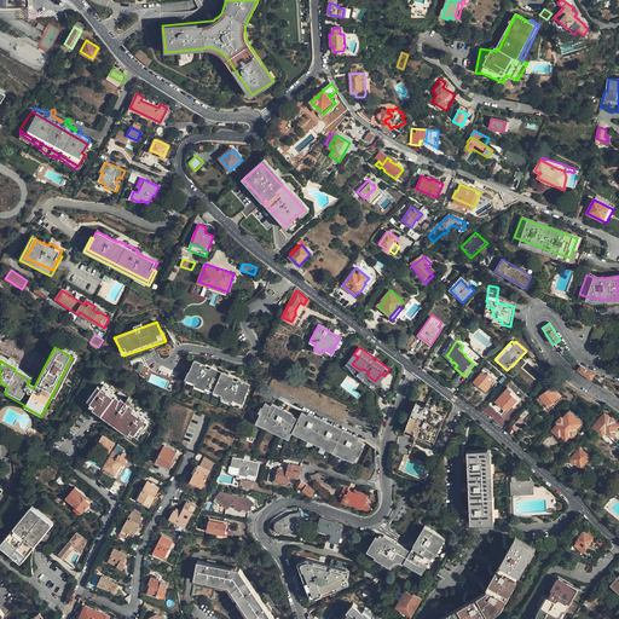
[(358,357),(353,354),(343,368),(375,391),(385,376),(381,374),(375,381),(366,375),(369,372),(363,369),(360,370),(352,364),(358,357)]
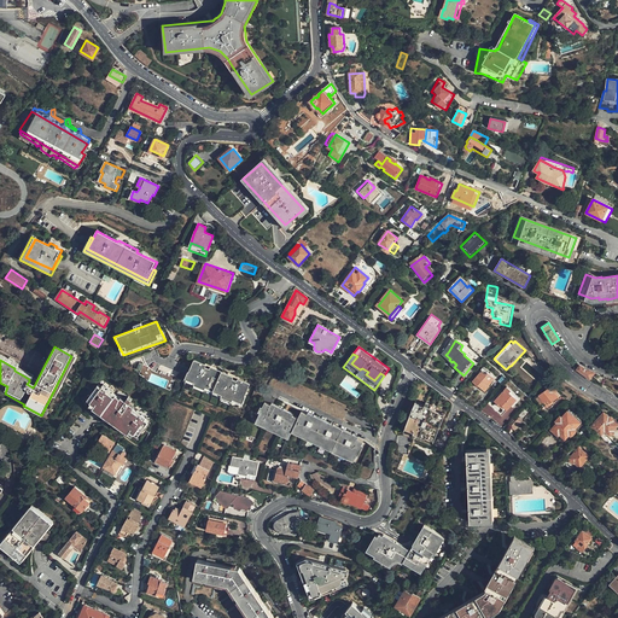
[(194,359),(185,383),(240,407),(251,383),(194,359)]
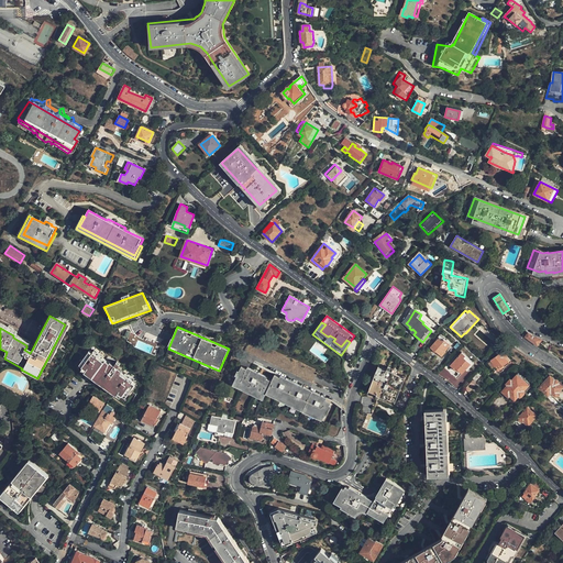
[(528,333),(526,338),(531,341),(538,345),(542,340),(538,338),(534,337),(531,334),(528,333)]
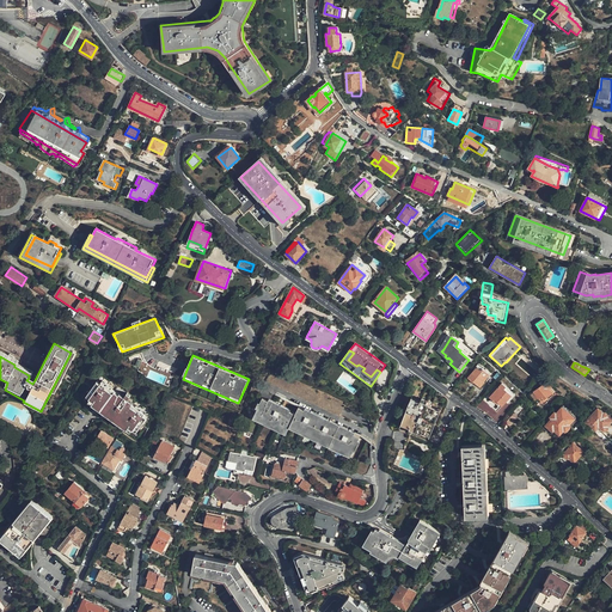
[(484,381),(490,374),(483,368),(482,369),(478,366),(469,378),(473,383),(475,381),(481,387),(484,383),(484,381)]
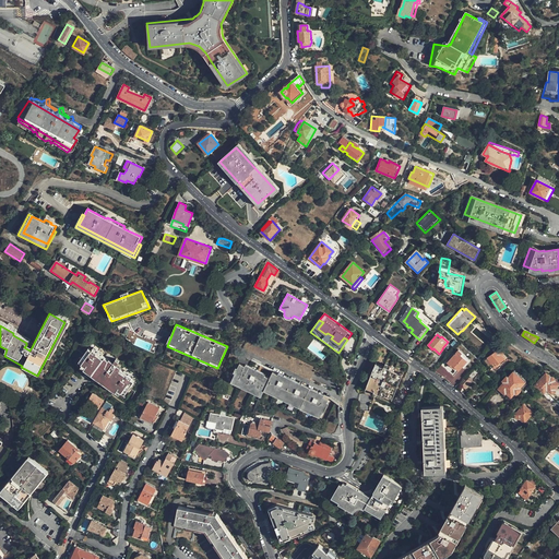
[(324,347),(314,340),(311,344),(321,352),(324,347)]
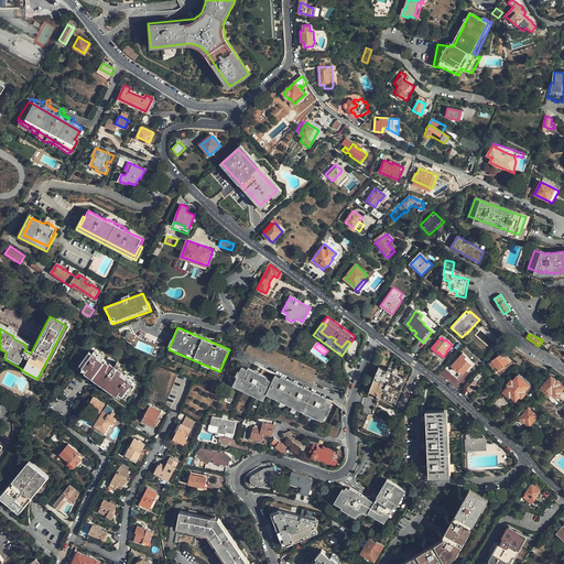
[(134,380),(120,370),(123,366),(120,364),(117,367),(95,350),(83,367),(122,396),(134,380)]
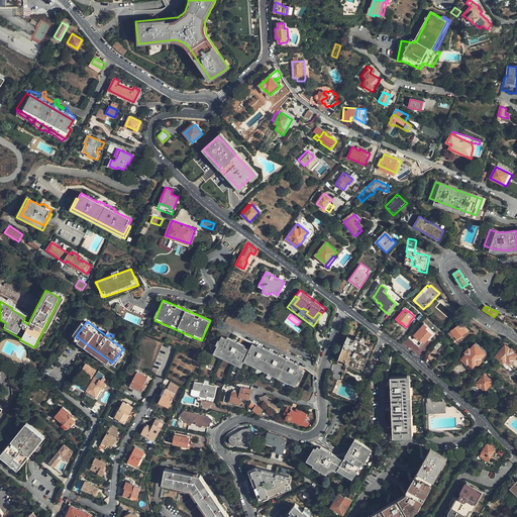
[(450,332),(455,337),(458,335),(460,337),(467,332),(463,328),(466,326),(467,324),(467,323),(467,322),(466,322),(464,321),(463,321),(462,322),(450,332)]
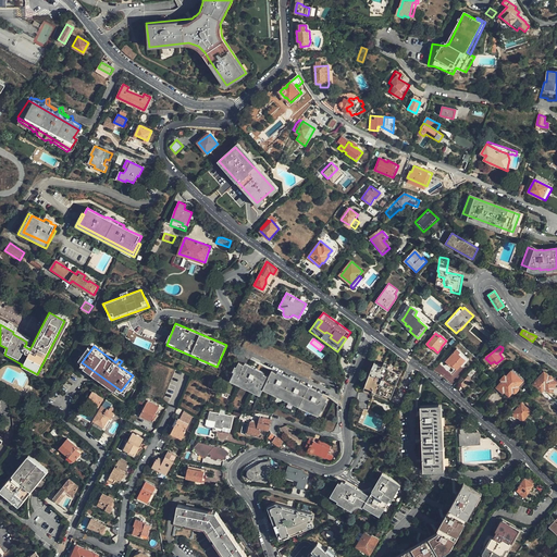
[(466,359),(459,354),(461,351),(457,348),(446,362),(449,366),(452,364),(457,370),(466,359)]
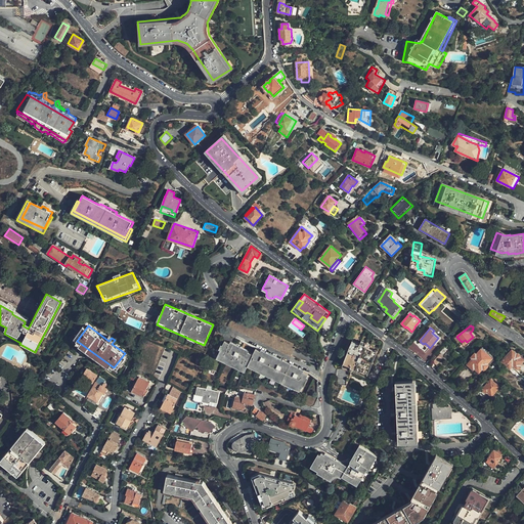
[(307,373),(255,348),(252,354),(224,342),(217,356),(245,369),(248,363),(300,388),(307,373)]
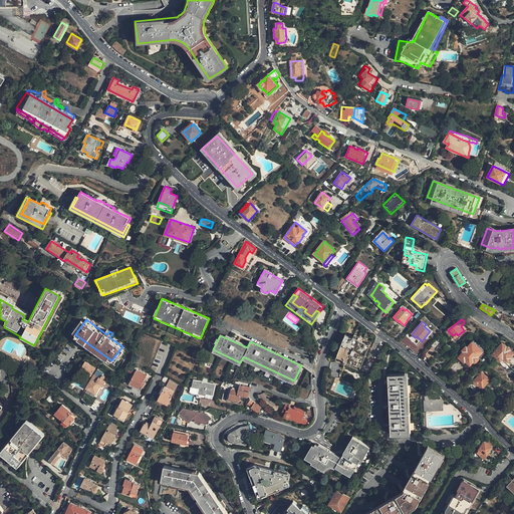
[(344,337),(337,353),(344,356),(343,359),(343,360),(353,364),(353,363),(354,360),(362,363),(368,346),(361,343),(362,341),(362,340),(353,336),(352,337),(351,340),(344,337)]
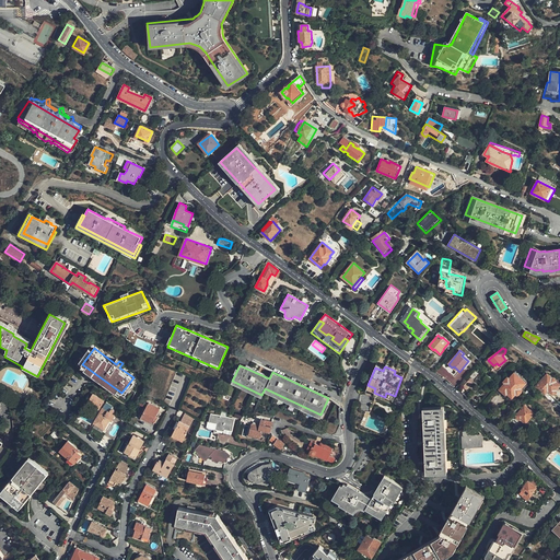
[(515,372),(510,377),(506,382),(501,388),(506,394),(508,393),(513,397),(516,393),(517,394),(518,393),(522,389),(522,388),(521,387),(526,382),(515,372)]
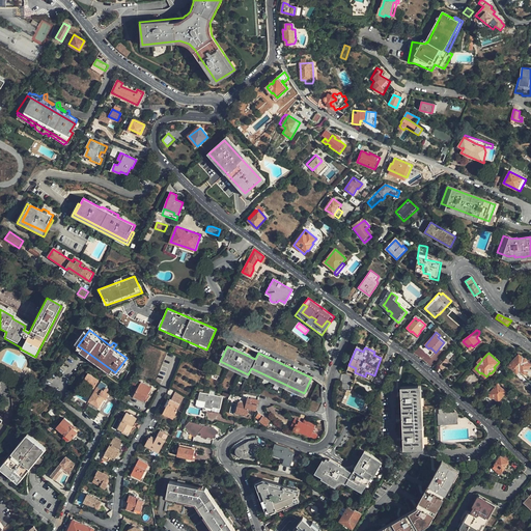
[(530,364),(519,355),(508,366),(516,373),(520,369),(524,372),(530,364)]
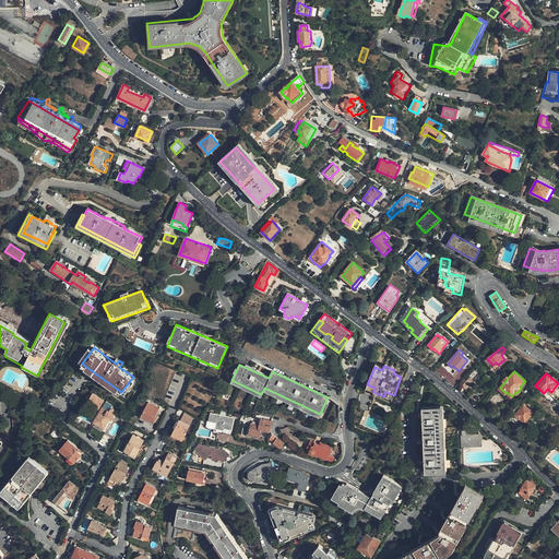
[(466,389),(472,382),(468,379),(463,385),(466,389)]
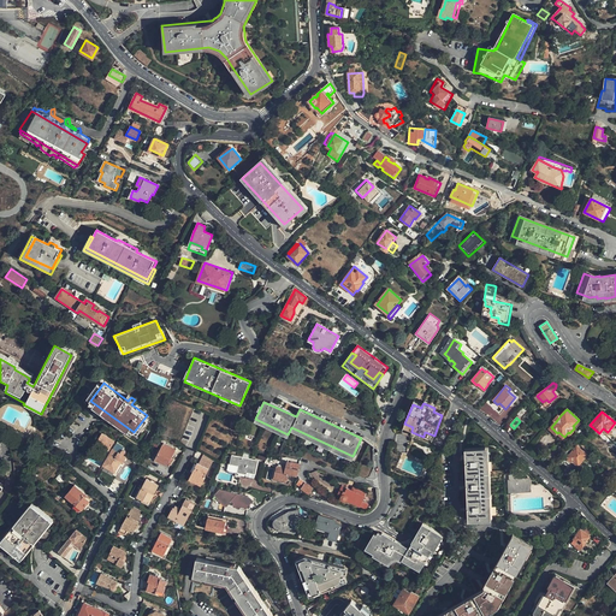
[(98,442),(101,444),(110,449),(116,440),(102,433),(98,442)]
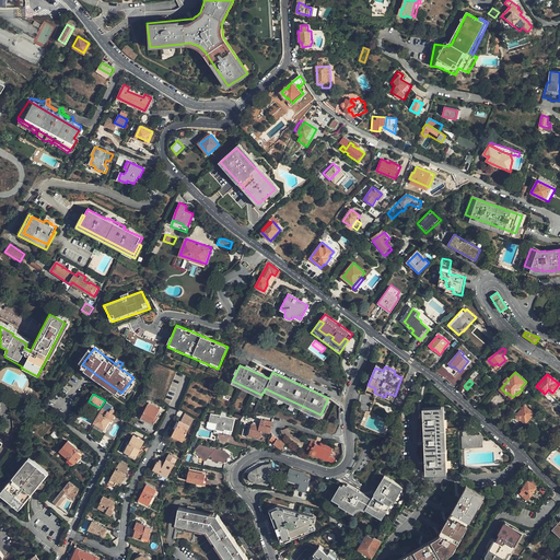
[(160,415),(158,413),(161,408),(150,403),(140,419),(154,427),(160,415)]
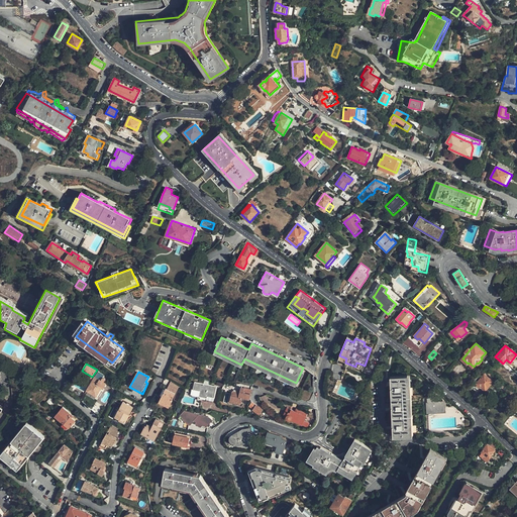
[(486,390),(493,381),(485,374),(482,378),(479,376),(475,381),(486,390)]
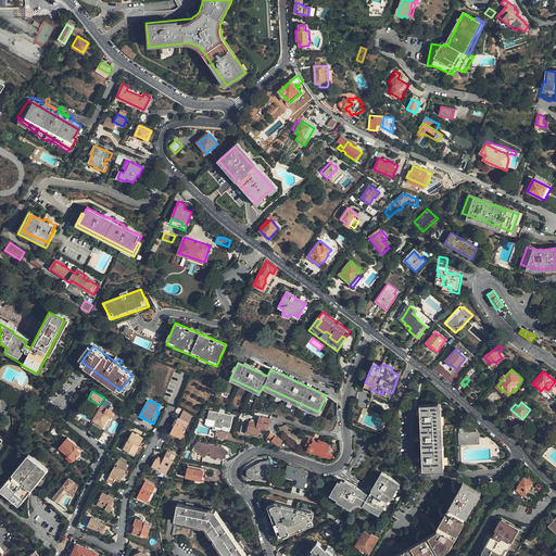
[(102,405),(101,406),(100,407),(92,420),(106,427),(114,412),(112,411),(113,408),(112,407),(111,406),(109,406),(106,407),(102,405)]
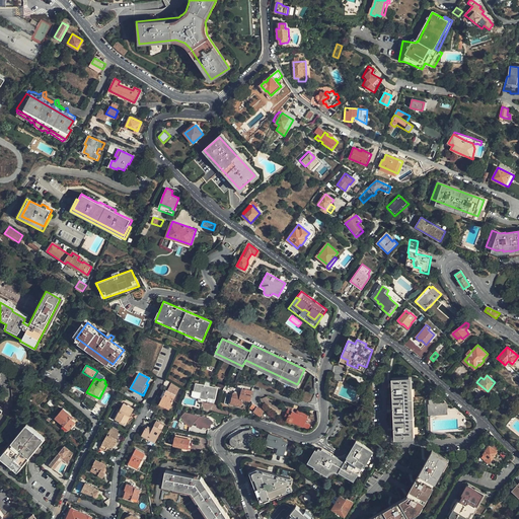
[(413,434),(410,378),(393,379),(397,435),(413,434)]
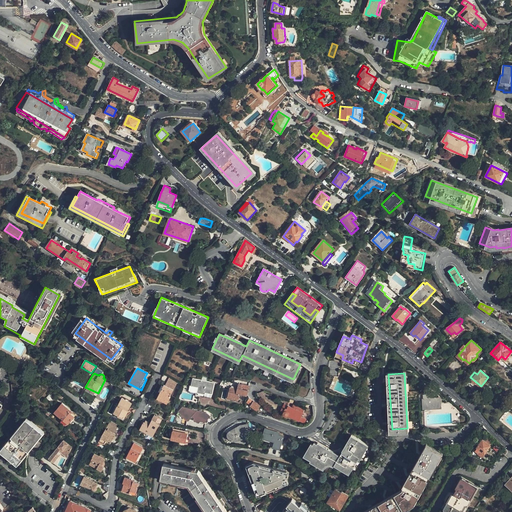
[(200,387),(199,392),(205,394),(206,392),(213,394),(216,384),(195,379),(193,385),(200,387)]
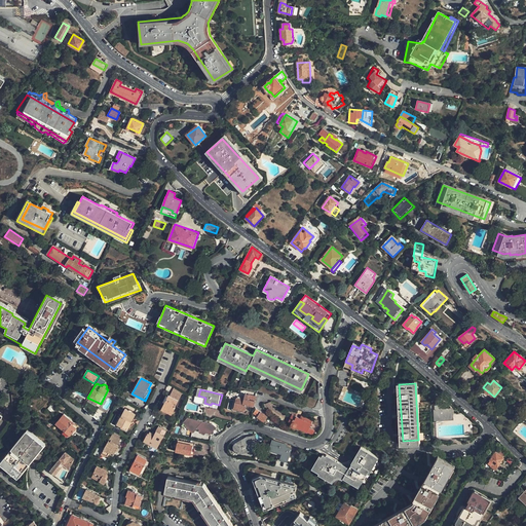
[(247,405),(254,407),(256,397),(246,395),(245,400),(236,399),(234,408),(245,411),(247,405)]
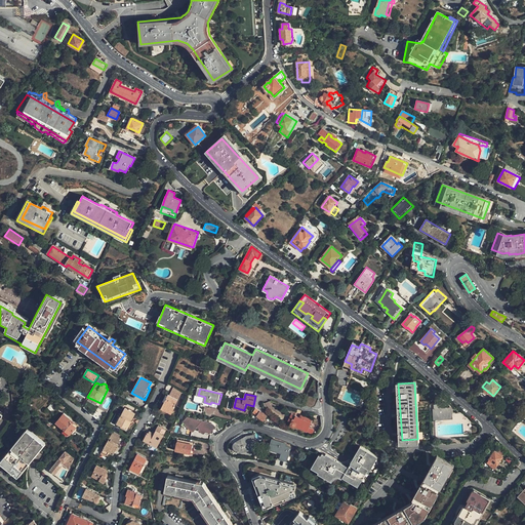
[(167,395),(162,407),(172,411),(174,407),(173,406),(177,400),(167,395)]
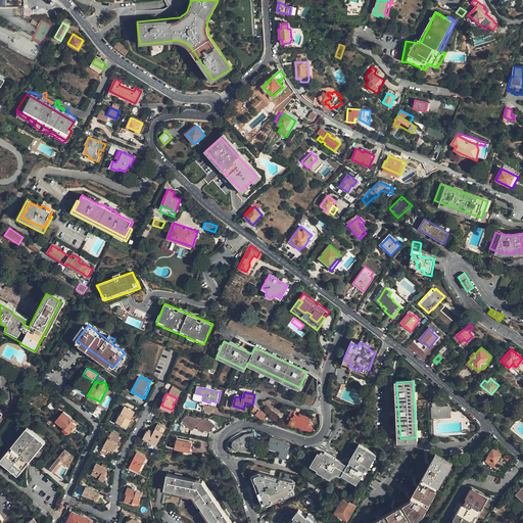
[(87,409),(92,403),(88,399),(83,406),(87,409)]
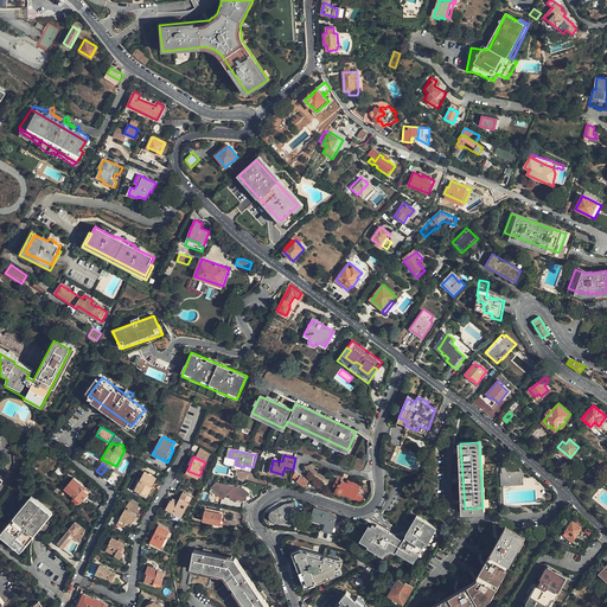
[(523,481),(522,471),(516,471),(516,464),(503,465),(504,483),(523,481)]
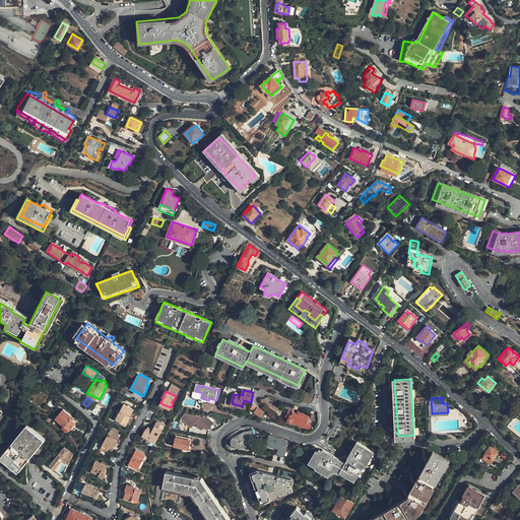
[(116,417),(121,419),(122,417),(128,420),(132,413),(134,409),(124,403),(116,417)]
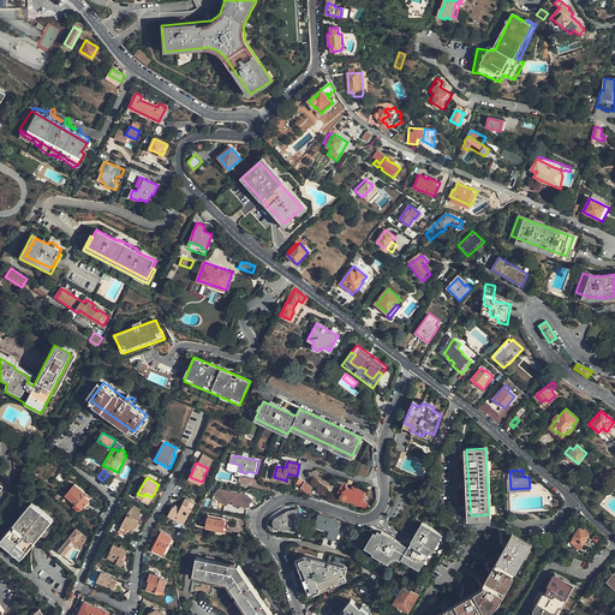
[(309,493),(312,488),(299,479),(297,483),(303,488),(302,488),(309,493)]
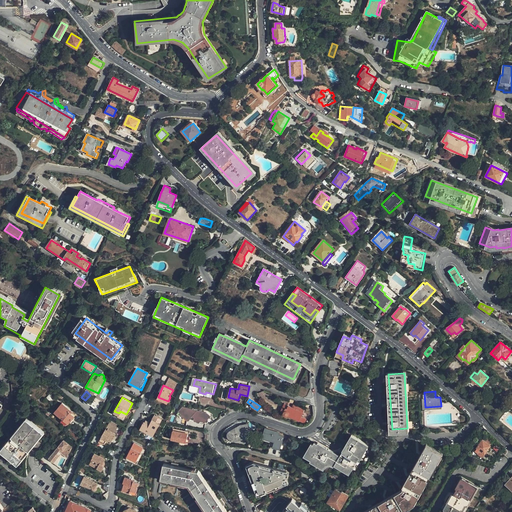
[(74,416),(71,413),(72,412),(62,403),(54,412),(68,424),(74,416)]
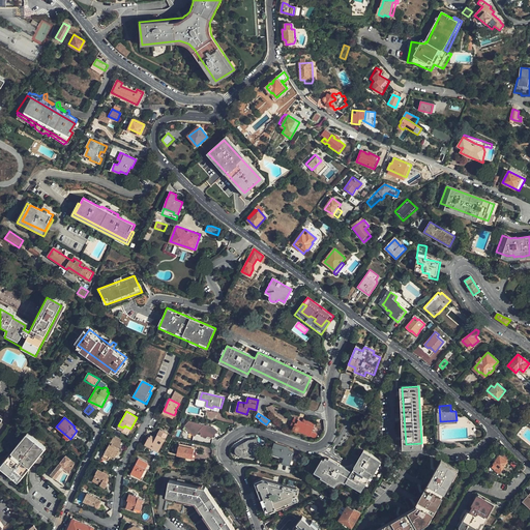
[(297,423),(296,422),(294,428),(294,429),(294,430),(294,431),(296,431),(297,430),(310,436),(312,432),(315,424),(306,420),(305,422),(299,420),(297,423)]
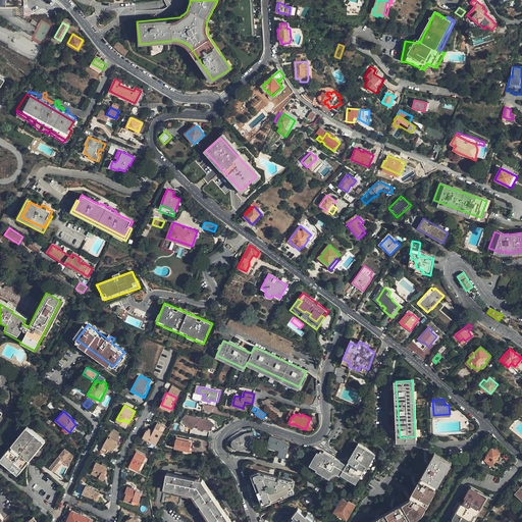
[(202,418),(187,415),(183,420),(189,426),(193,429),(196,425),(204,431),(209,432),(215,424),(211,421),(202,418)]
